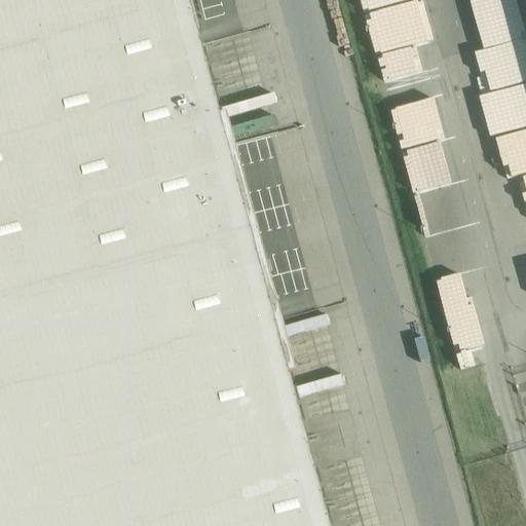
[(330,525),(189,0),(0,0),(0,525),(330,525)]
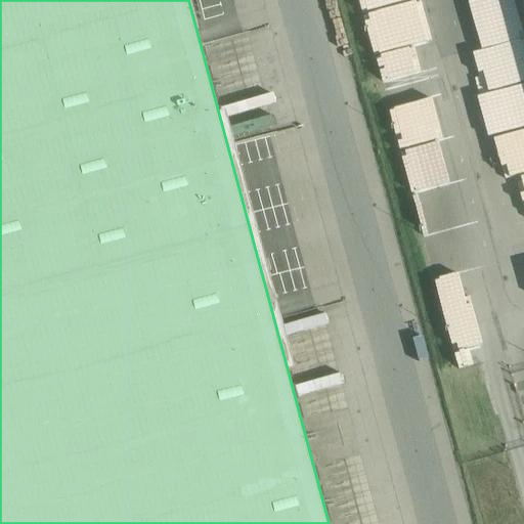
[(515,82),(523,79),(523,36),(504,42),(515,82)]
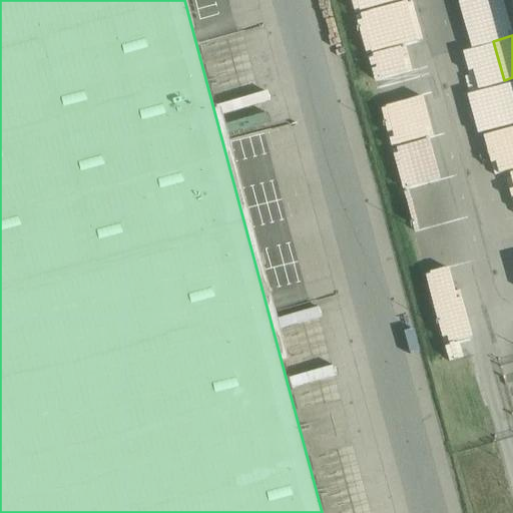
[(266,50),(226,59),(229,71),(269,61),(266,50)]
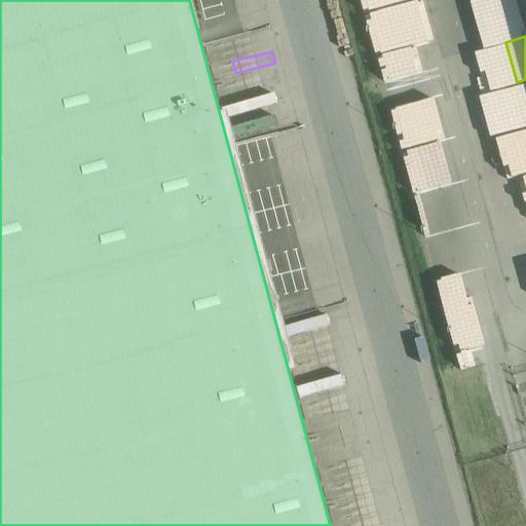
[(525,173),(525,83),(502,89),(523,174),(525,173)]
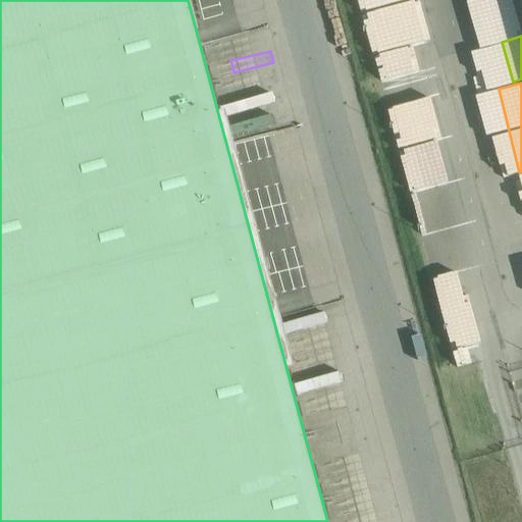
[(447,271),(494,260),(465,135),(417,145),(447,271)]
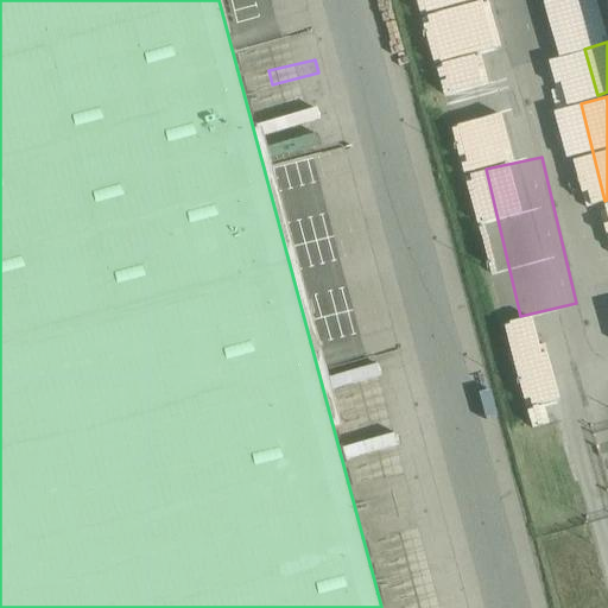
[(546,336),(556,375),(565,373),(552,315),(527,321),(531,340),(546,336)]
